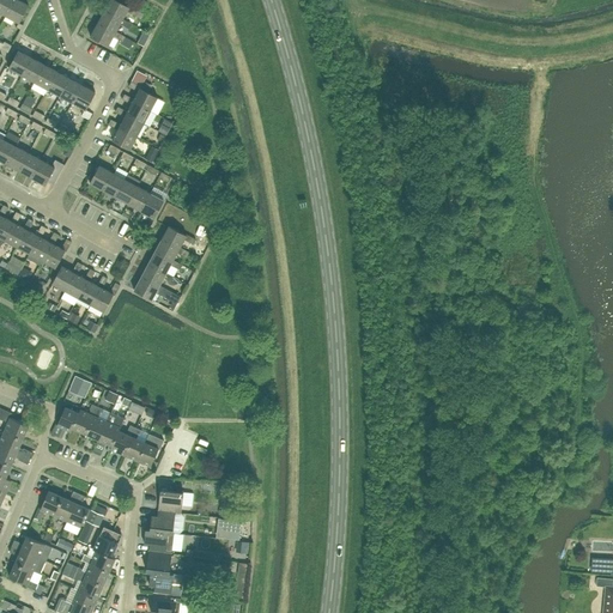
[(0,0),(0,13),(5,17),(13,0),(0,0)]
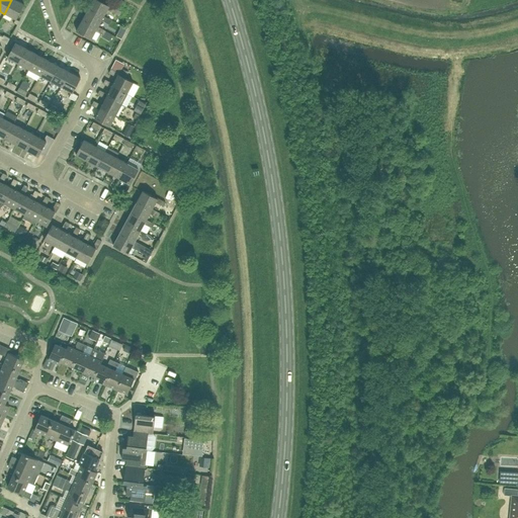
[(15,0),(11,0),(4,14),(15,20),(24,5),(15,0)]
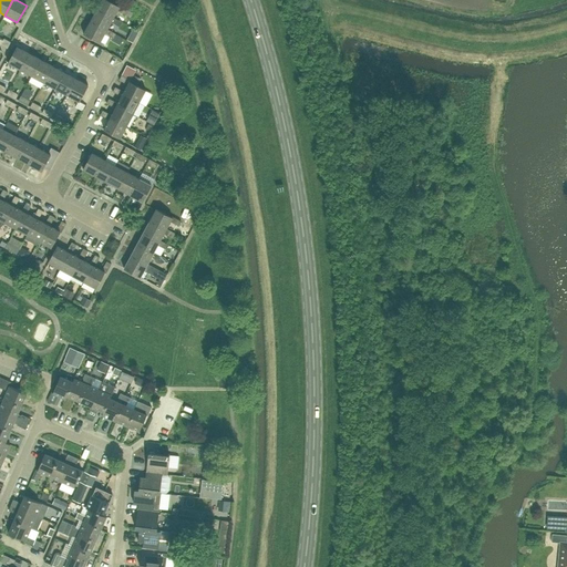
[(101,0),(96,10),(113,19),(113,18),(117,10),(131,18),(133,13),(119,6),(119,7),(113,3),(114,2),(114,1),(114,0),(101,0)]
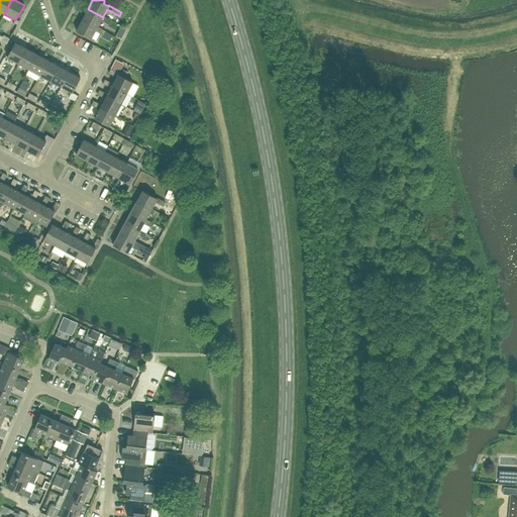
[(88,9),(82,19),(97,28),(98,26),(101,20),(109,24),(111,20),(103,16),(103,17),(88,9)]
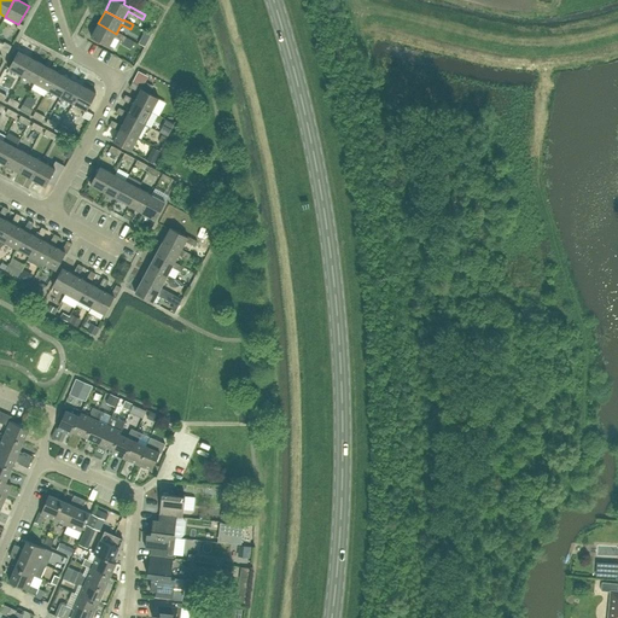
[(116,34),(98,23),(91,36),(109,47),(114,38),(123,42),(126,36),(117,31),(116,34)]
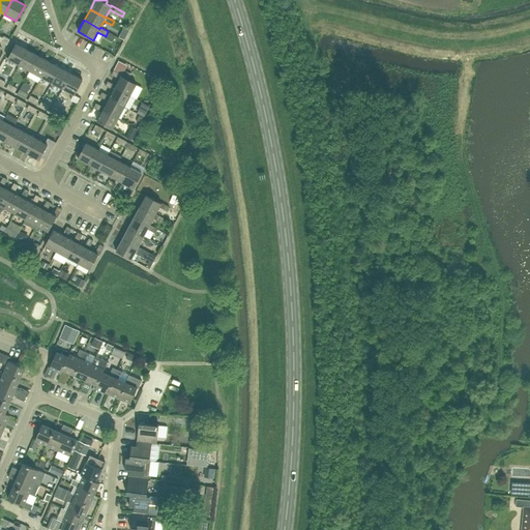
[(3,38),(0,36),(0,41),(6,46),(9,39),(4,36),(3,38)]
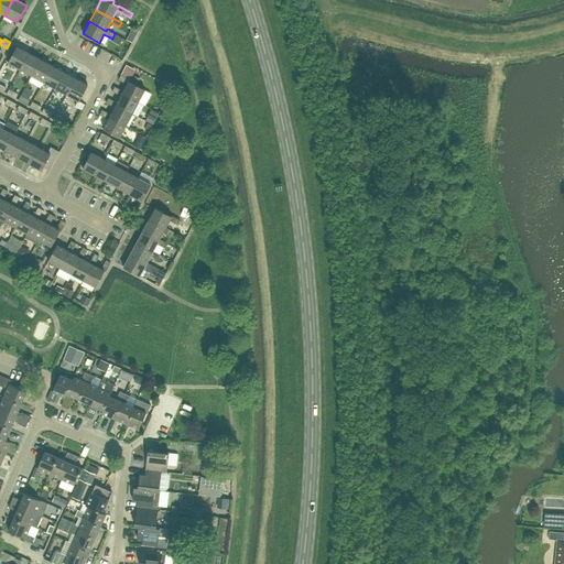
[(20,69),(29,53),(17,46),(8,63),(20,69)]
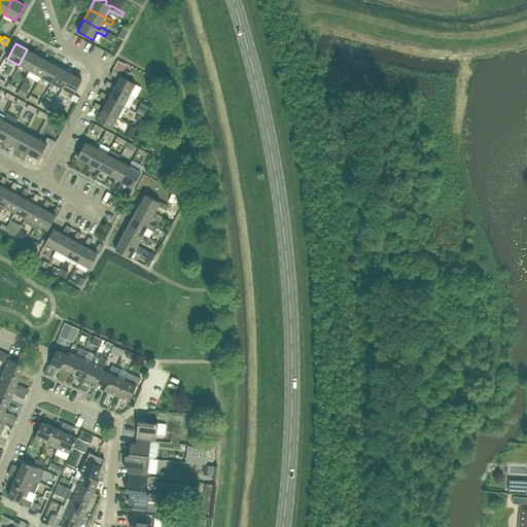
[(38,56),(27,49),(19,65),(29,71),(38,56)]
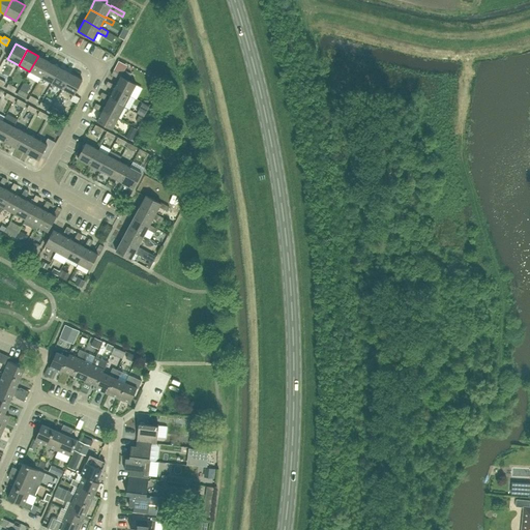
[(38,56),(29,71),(40,78),(49,62),(38,56)]
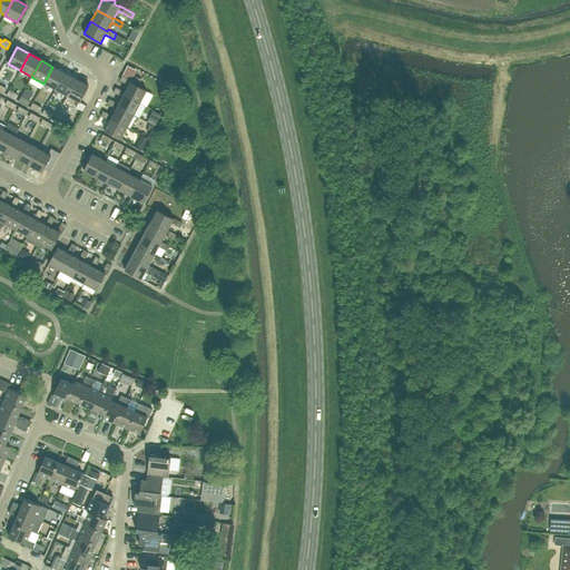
[(136,71),(127,66),(123,76),(131,80),(136,71)]
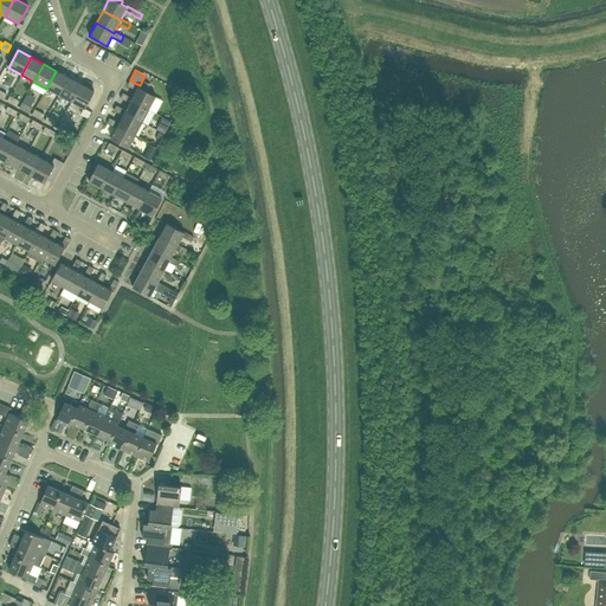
[(59,95),(69,77),(56,71),(46,89),(59,95)]
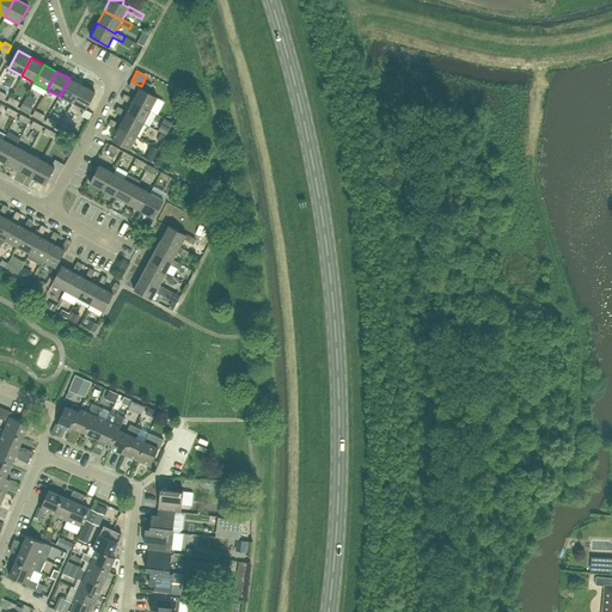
[(60,96),(72,103),(81,85),(69,78),(60,96)]
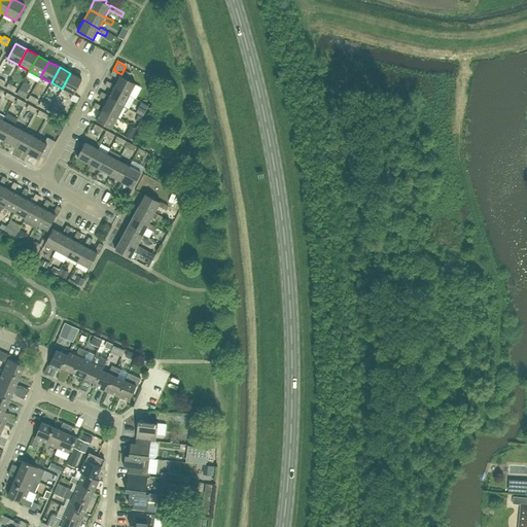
[(115,85),(113,88),(129,95),(136,99),(142,88),(128,80),(131,74),(126,71),(123,77),(120,76),(121,75),(112,70),(110,74),(118,78),(115,85)]
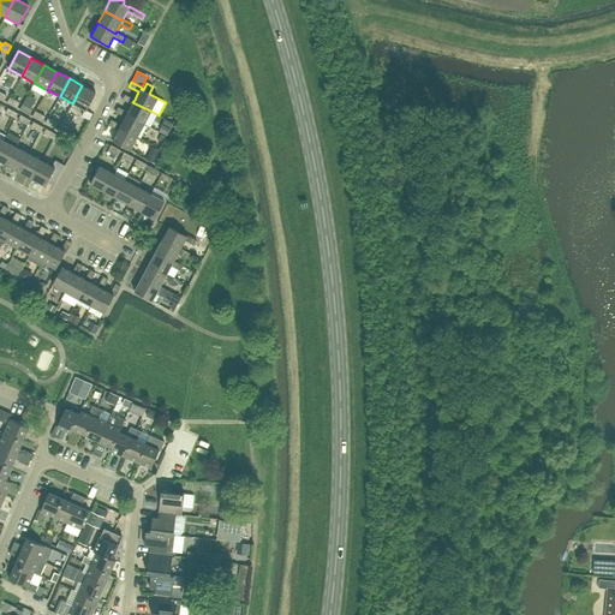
[(95,93),(82,85),(72,103),(85,111),(95,93)]
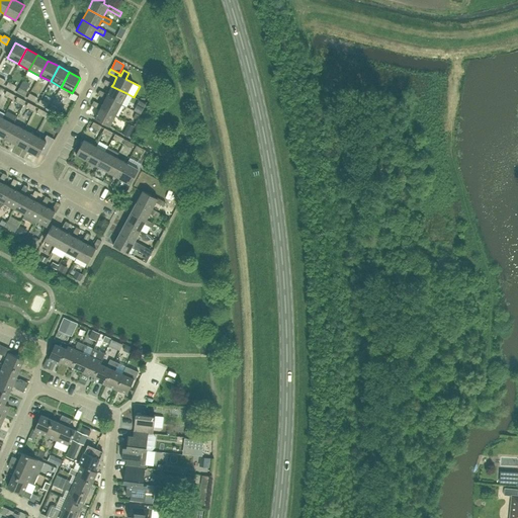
[(121,104),(126,93),(111,86),(113,84),(105,80),(102,84),(110,88),(107,94),(106,96),(121,104)]
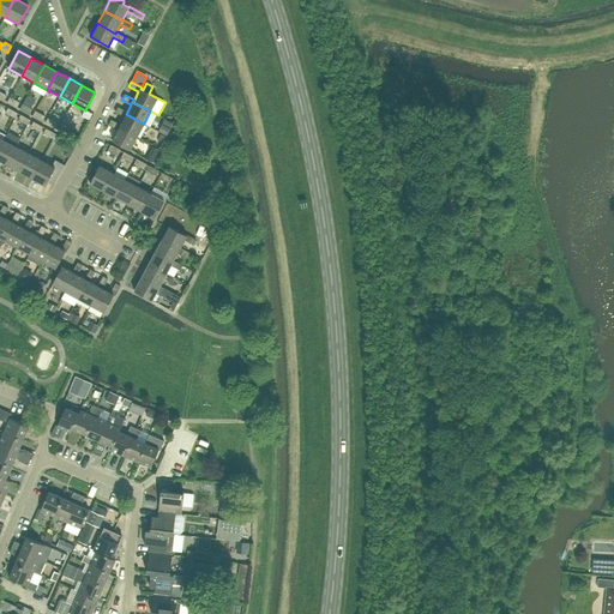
[(20,102),(10,97),(7,102),(17,108),(20,102)]
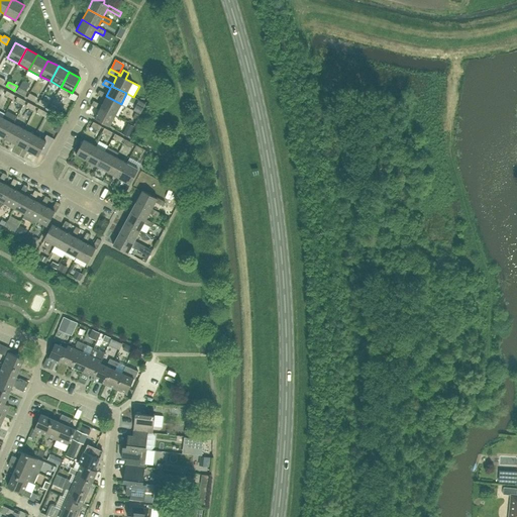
[(19,88),(17,92),(24,96),(27,92),(19,88)]
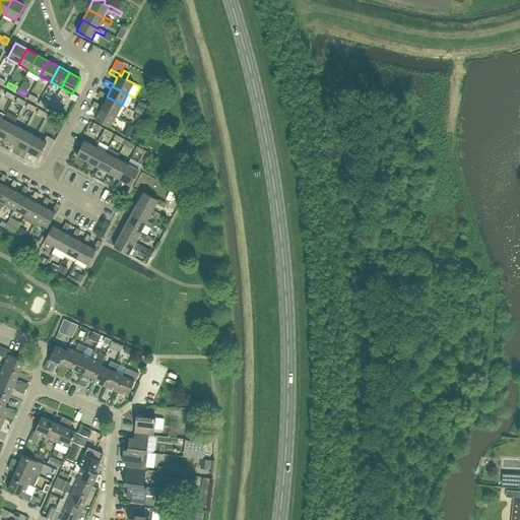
[(101,108),(116,116),(122,105),(107,96),(108,94),(100,90),(98,94),(106,99),(102,106),(101,108)]
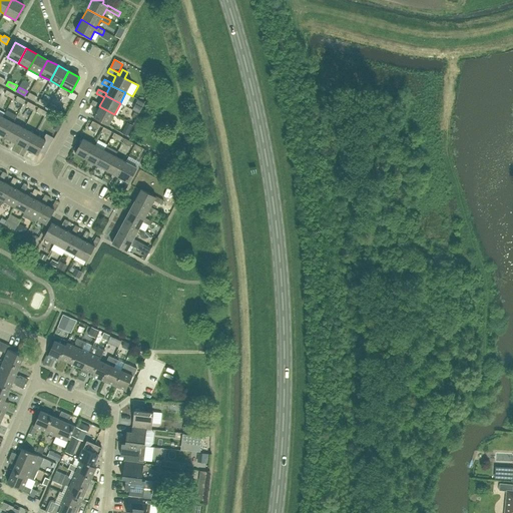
[(14,95),(7,90),(4,95),(12,99),(14,95)]
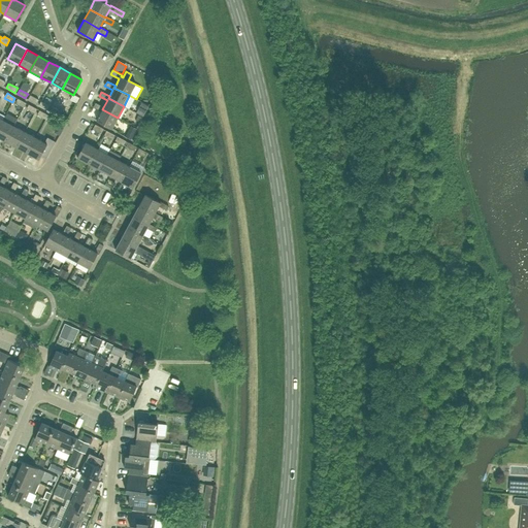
[(26,103),(18,99),(15,103),(24,107),(26,103)]
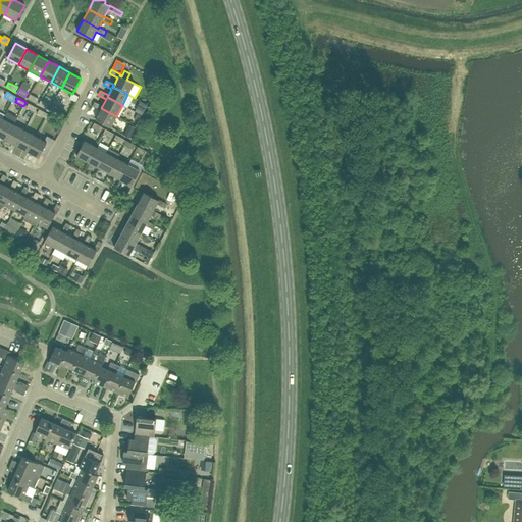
[(49,105),(41,101),(39,105),(47,109),(49,105)]
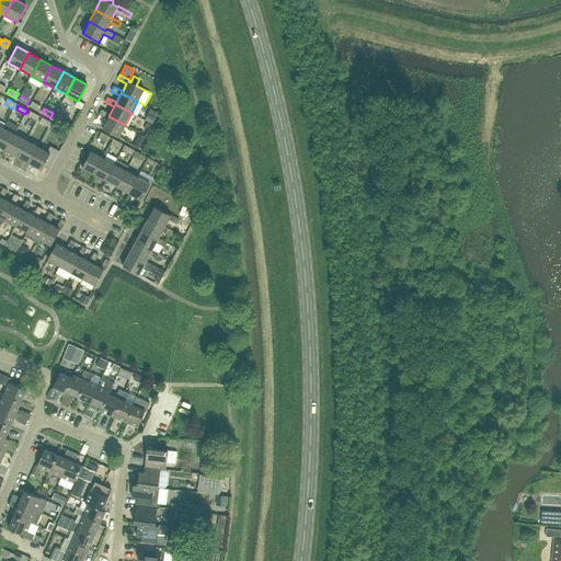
[(158,113),(150,109),(147,114),(155,119),(158,113)]
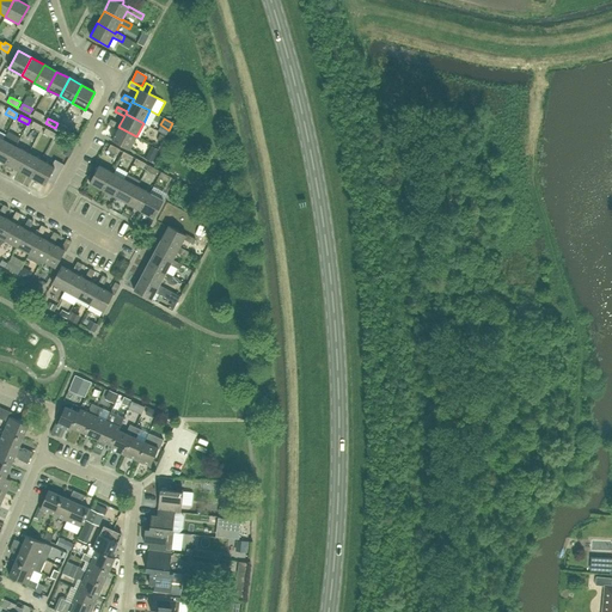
[(118,127),(120,124),(111,120),(108,124),(117,129),(111,140),(129,150),(136,136),(118,127)]
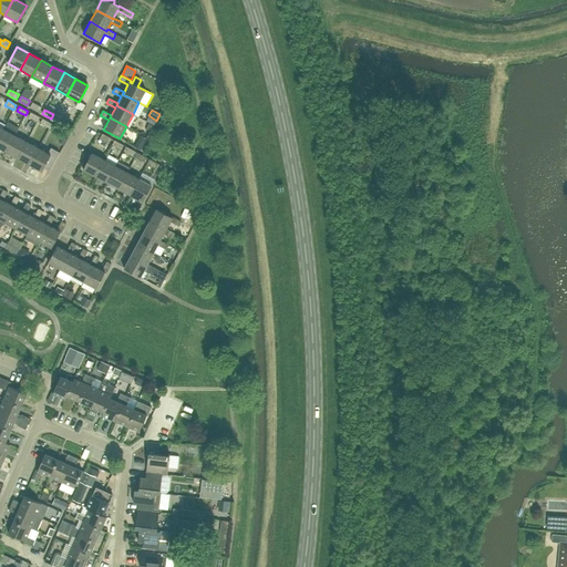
[(40,117),(31,113),(28,117),(38,122),(40,117)]
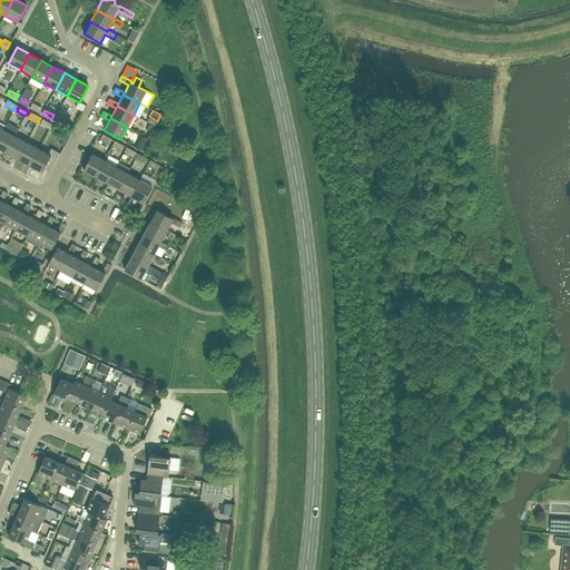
[(66,120),(56,116),(53,120),(62,125),(66,120)]
